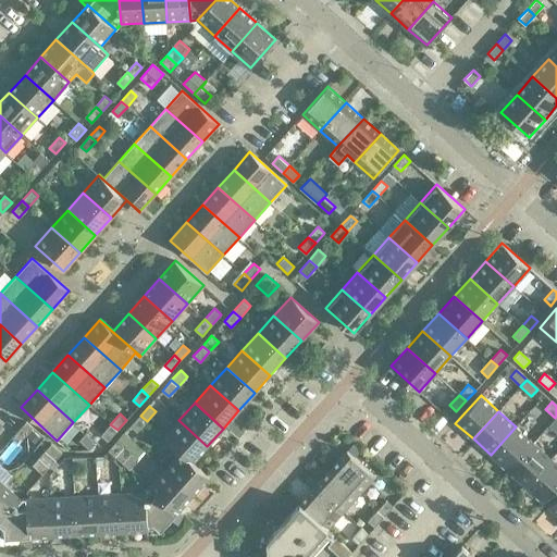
[(137,432),(147,421),(140,416),(131,426),(137,432)]
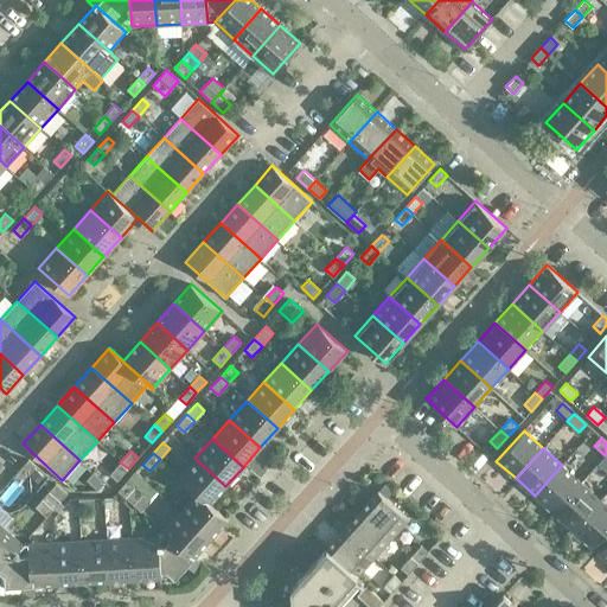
[(225,486),(195,458),(178,477),(196,493),(209,504),(210,503),(225,486)]
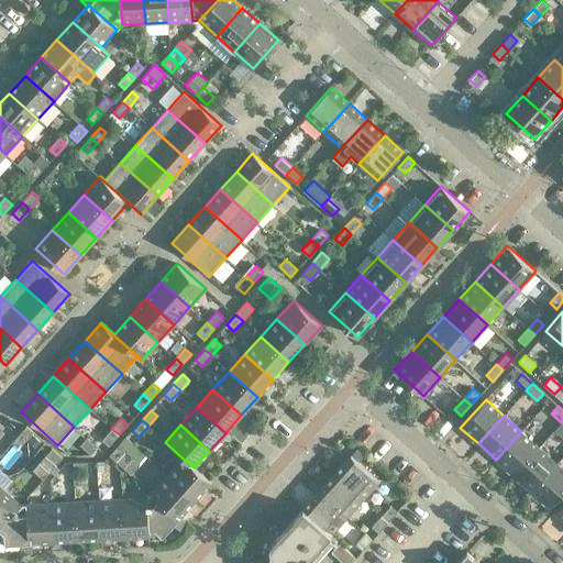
[(26,426),(17,437),(23,443),(33,432),(26,426)]
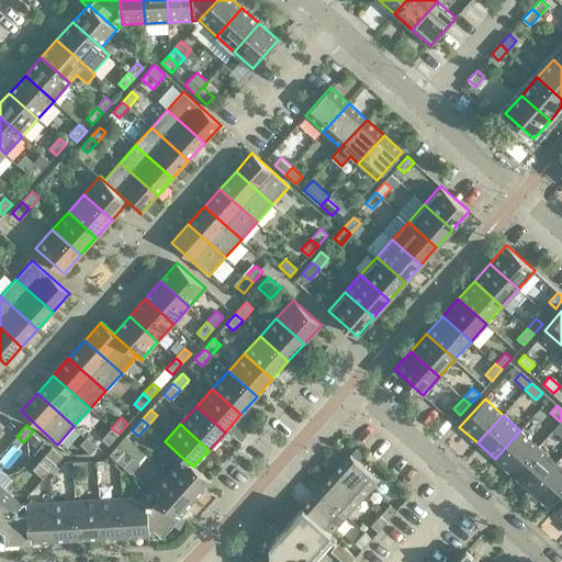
[(109,445),(119,434),(111,428),(101,439),(109,445)]
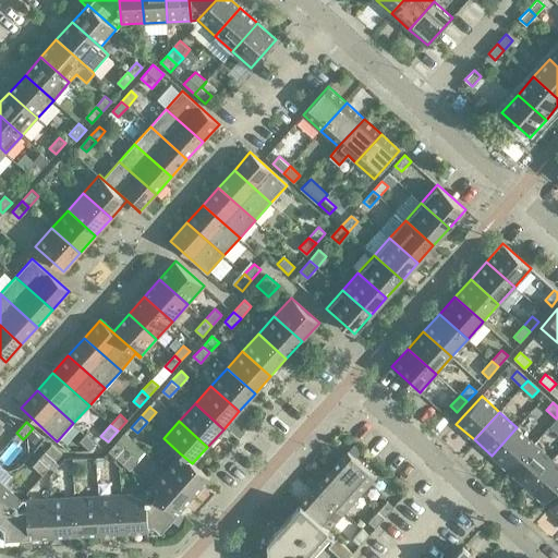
[(517,427),(492,456),(509,471),(534,443),(517,427)]
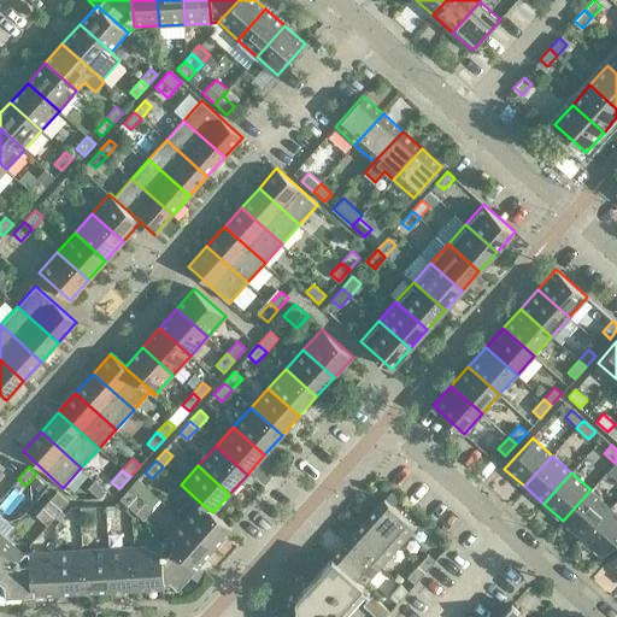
[(88,487),(99,498),(106,491),(94,480),(88,487)]
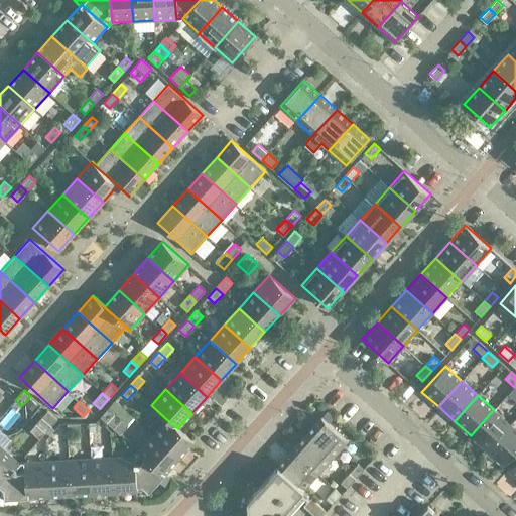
[(494,409),(471,435),(487,449),(510,424),(494,409)]
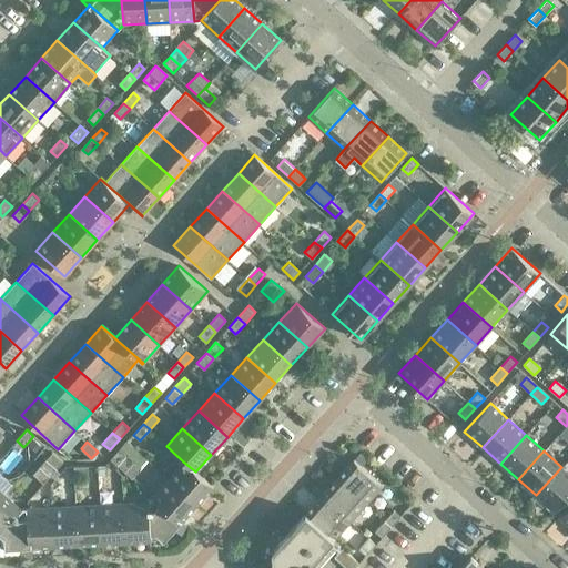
[(63,462),(52,452),(32,474),(43,484),(63,462)]
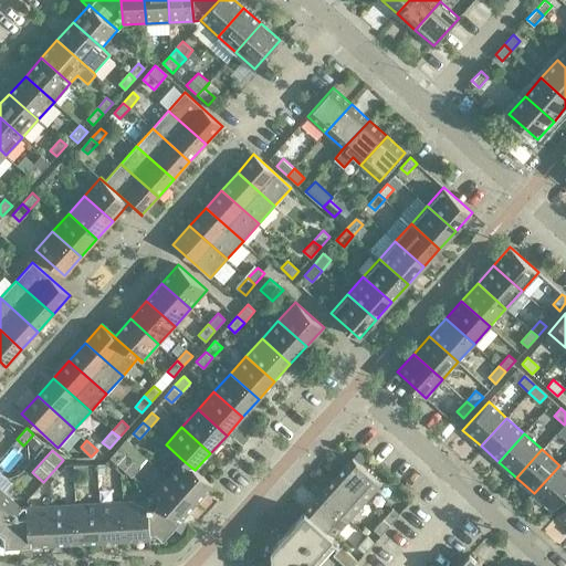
[(353,458),(335,478),(364,503),(381,483),(353,458)]
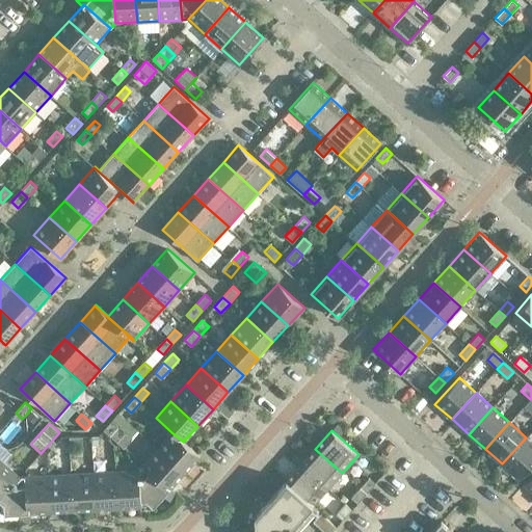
[(183,442),(171,432),(157,449),(184,473),(200,455),(184,441),(183,442)]
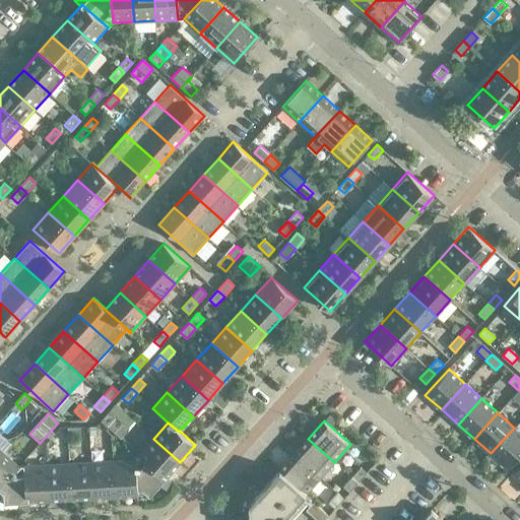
[(519,432),(514,428),(491,453),(508,468),(519,454),(519,432)]
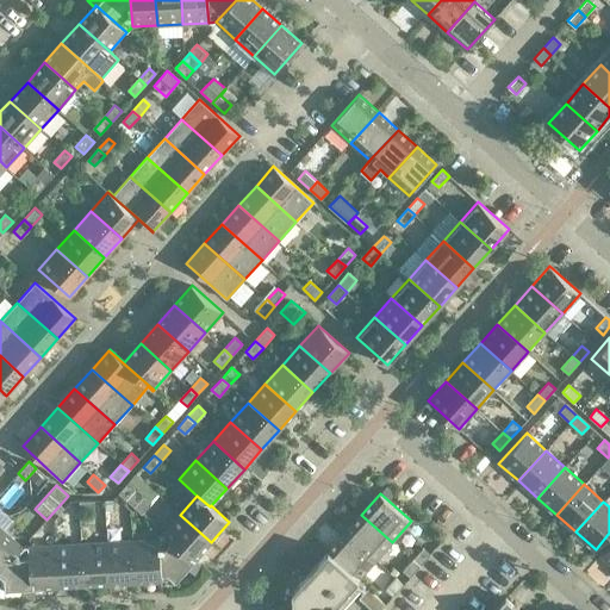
[(211,542),(180,515),(163,533),(162,534),(193,561),(195,559),(211,542)]
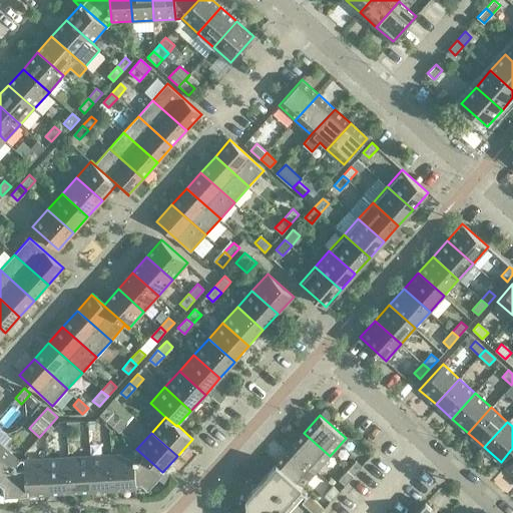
[(330,456),(304,433),(290,449),(316,472),(330,456)]
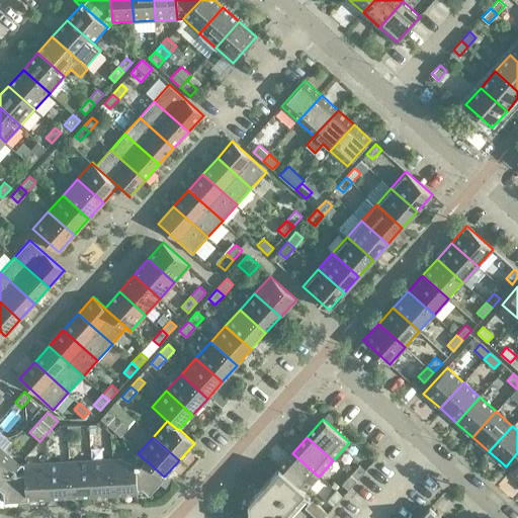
[(164,477),(138,453),(139,452),(133,447),(132,455),(134,457),(136,488),(138,488),(143,488),(150,493),(159,483),(166,488),(173,481),(166,475),(164,477)]
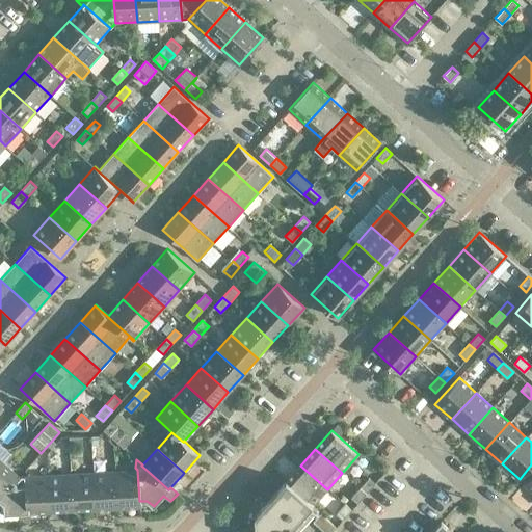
[(2,461),(0,464),(0,498),(20,476),(19,476),(2,461)]
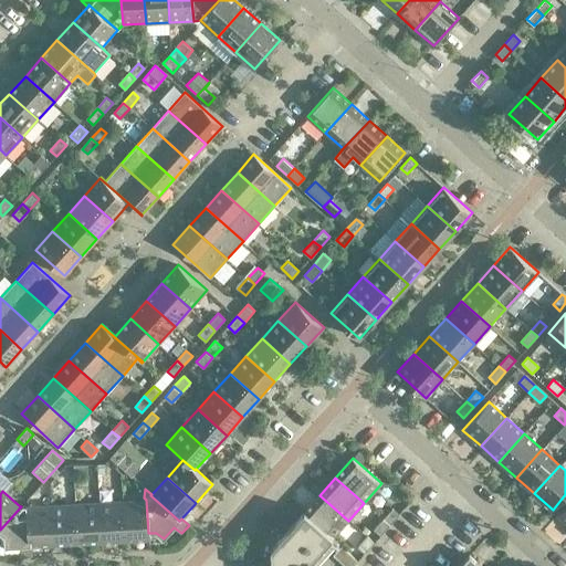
[(348,521),(320,495),(303,513),(332,538),(348,521)]
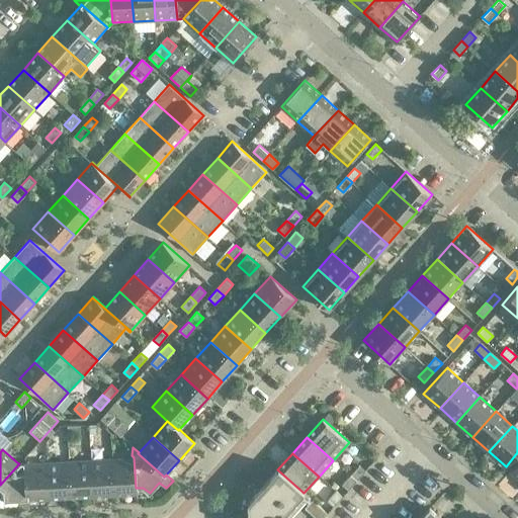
[(58,461),(47,462),(49,498),(70,496),(69,461),(69,456),(57,457),(58,461)]
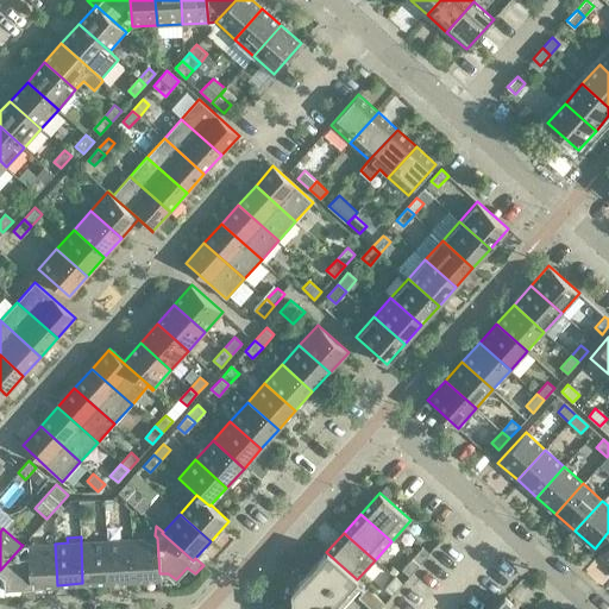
[(157,538),(132,539),(135,581),(162,579),(162,573),(159,573),(157,538)]
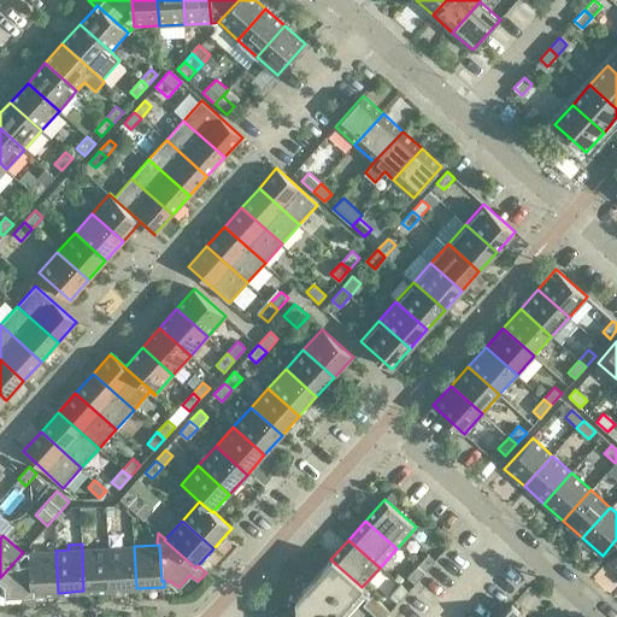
[(134,546),(107,548),(110,589),(136,588),(134,546)]
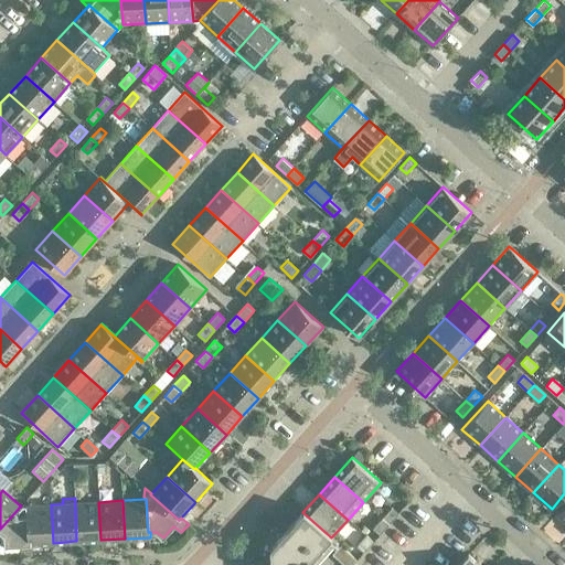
[(98,502),(75,503),(76,541),(100,540),(98,502)]
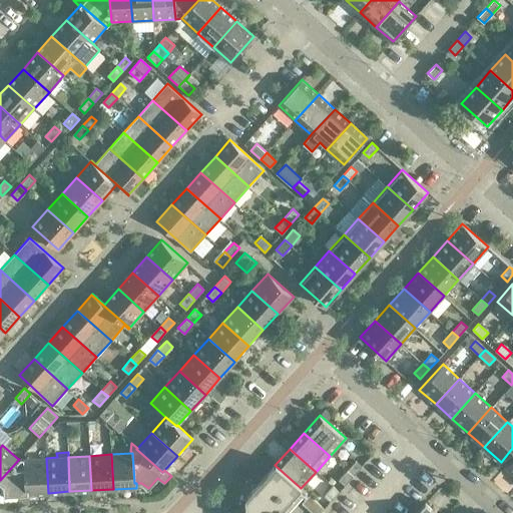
[(46,458),(24,459),(26,494),(29,494),(48,493),(46,458)]
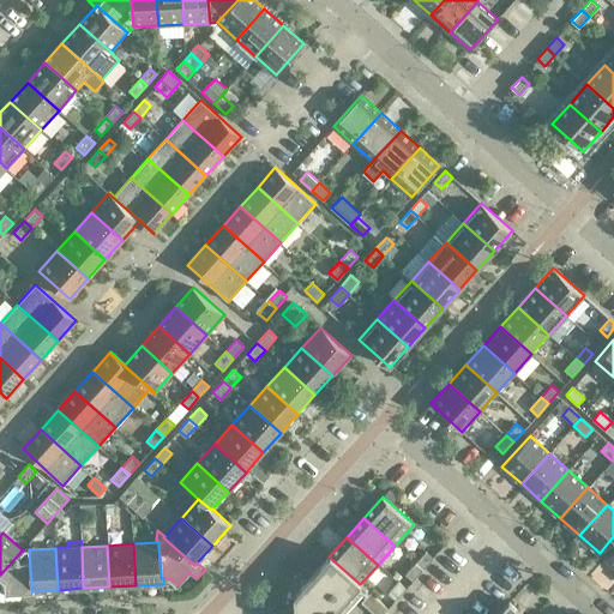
[(0,575),(0,577),(5,582),(5,593),(23,591),(23,602),(35,602),(35,591),(31,591),(29,549),(23,549),(0,575)]
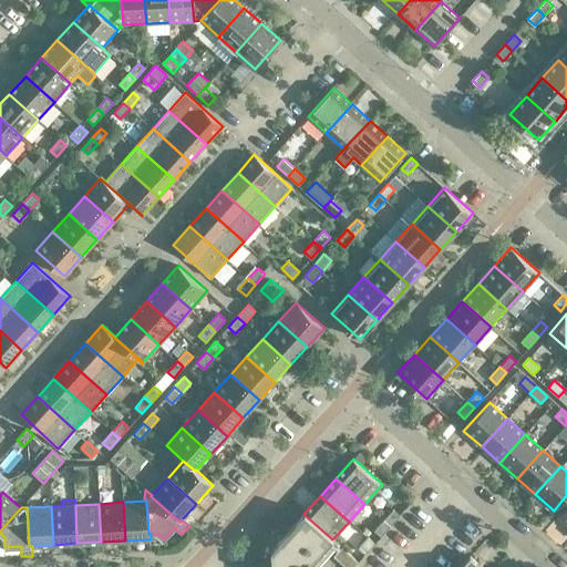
[(383,521),(390,526),(401,515),(393,508),(383,521)]
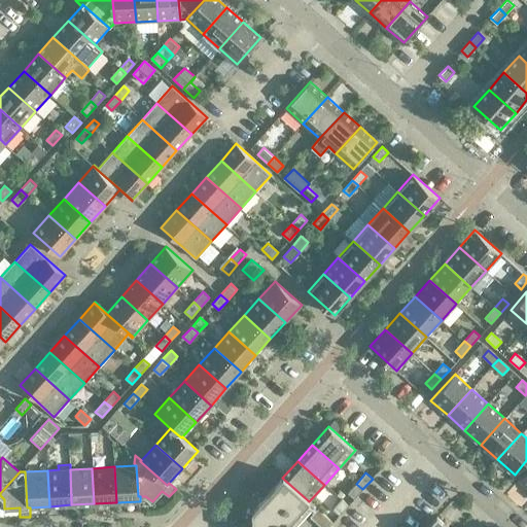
[(282,478),(267,495),(253,511),(253,526),(289,526),(289,523),(309,501),(282,478)]
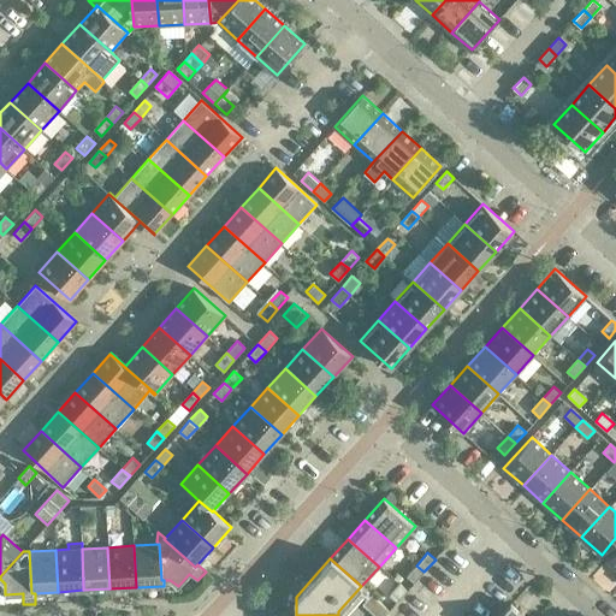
[(407,575),(409,579),(414,582),(424,572),(416,566),(407,575)]
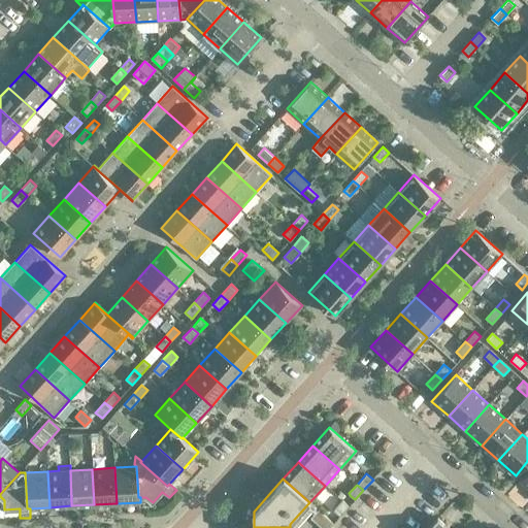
[(340,516),(350,505),(342,500),(333,509),(340,516)]
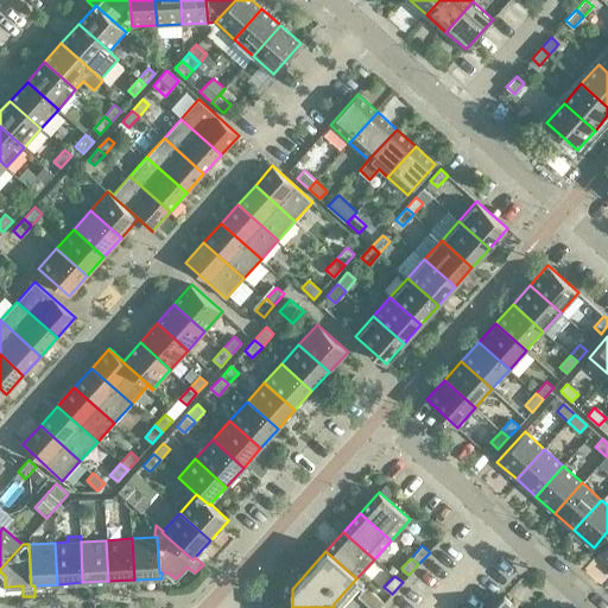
[(358,596),(371,607),(379,607),(385,602),(367,587),(358,596)]
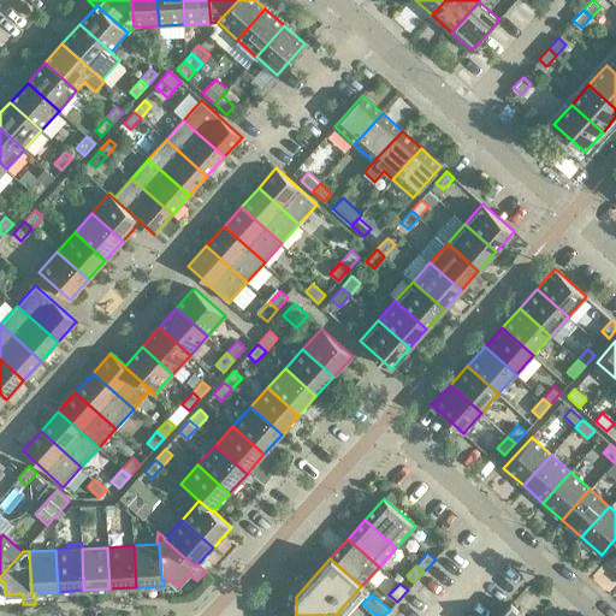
[(523,615),(511,604),(499,615),(523,615)]
